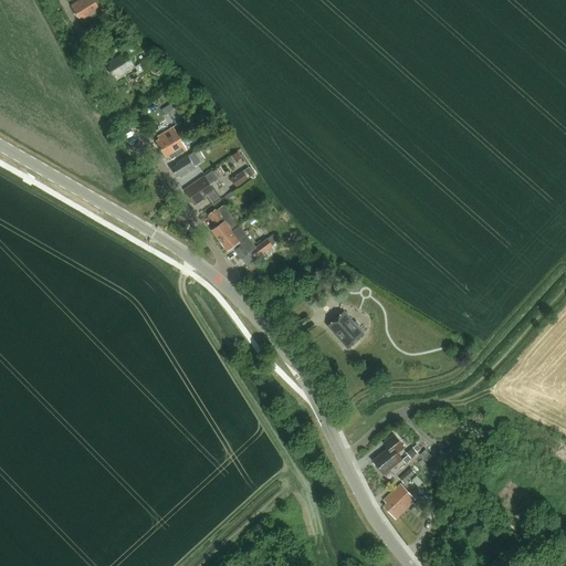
[(81,0),(71,7),(77,19),(82,17),(83,20),(100,9),(94,0),(81,0)]
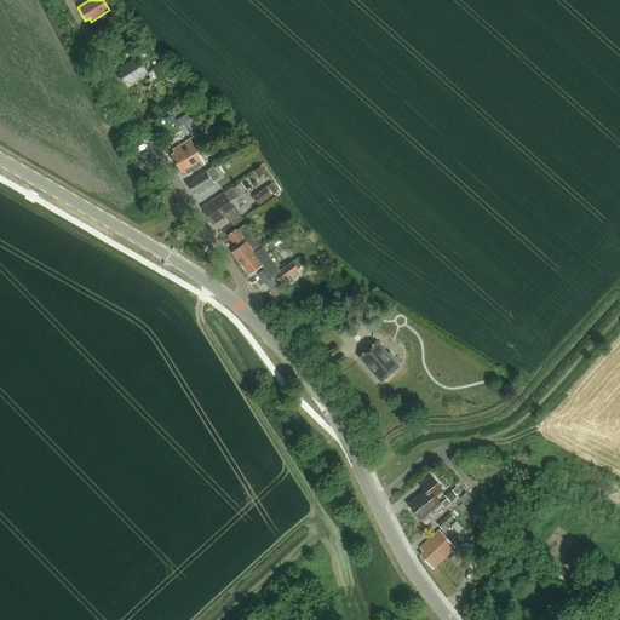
[(139,64),(153,56),(144,44),(130,52),(133,59),(119,69),(120,73),(116,75),(122,84),(126,82),(127,85),(145,74),(139,64)]
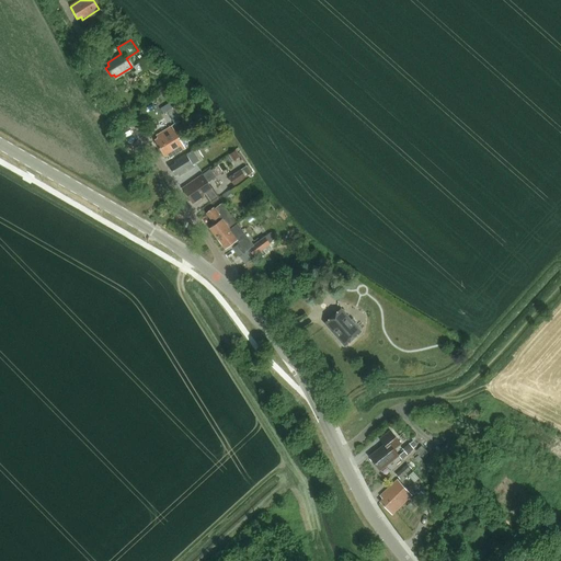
[(144,71),(153,65),(147,56),(138,63),(133,67),(138,73),(142,70),(144,71)]
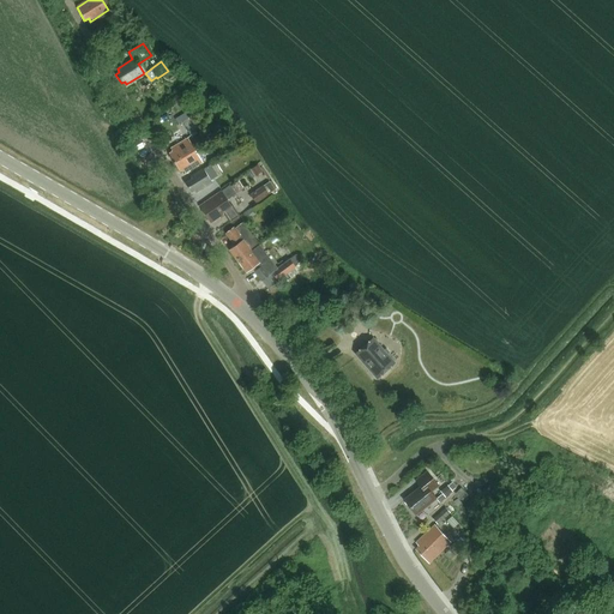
[(192,116),(185,121),(193,134),(202,130),(192,116)]
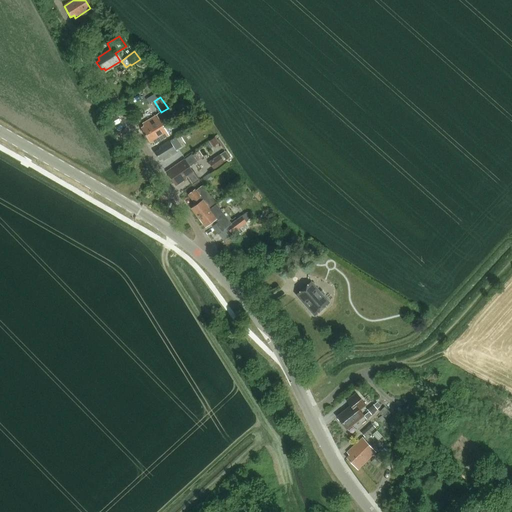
[(145,136),(167,123),(161,126),(155,116),(142,124),(143,127),(140,129),(145,136)]
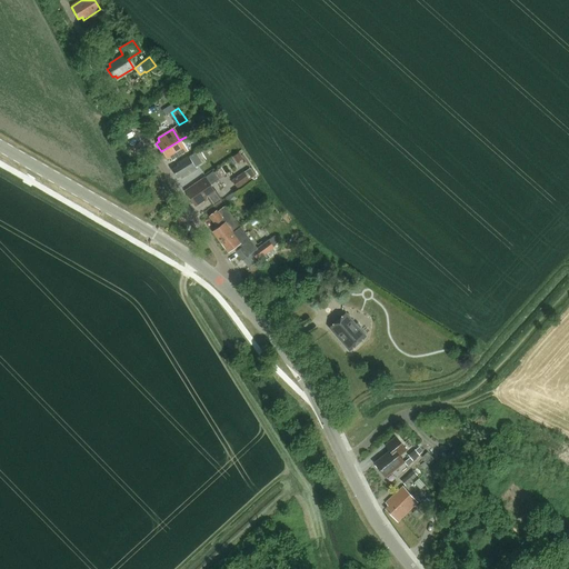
[(195,139),(191,142),(189,142),(186,137),(161,151),(166,160),(169,157),(171,160),(198,145),(195,139)]
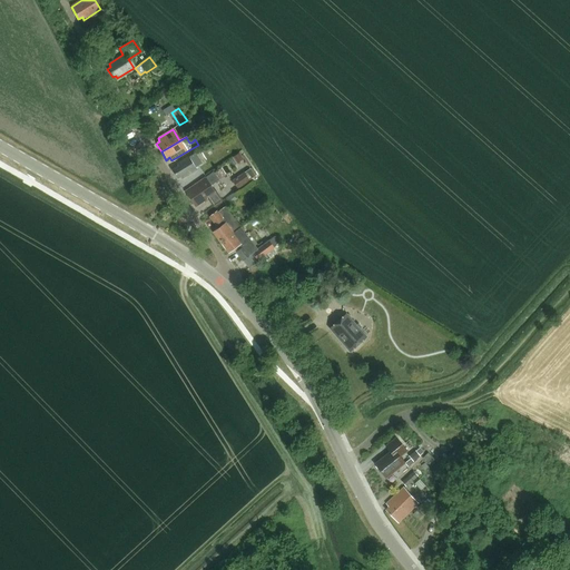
[(239,153),(233,157),(237,164),(244,159),(239,153)]
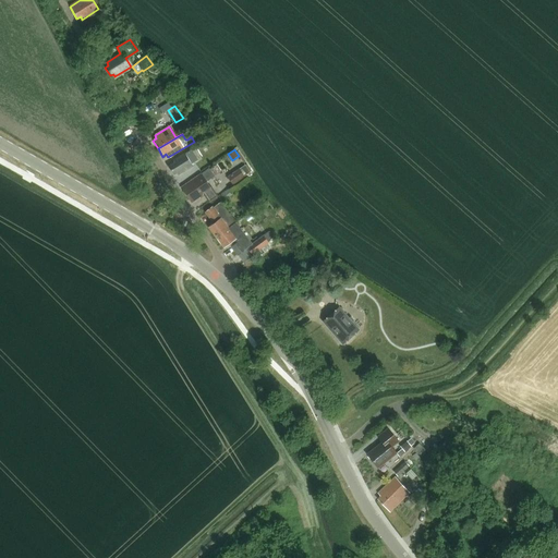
[(192,150),(174,161),(176,162),(169,167),(174,176),(178,173),(179,176),(194,167),(192,164),(197,159),(192,150)]
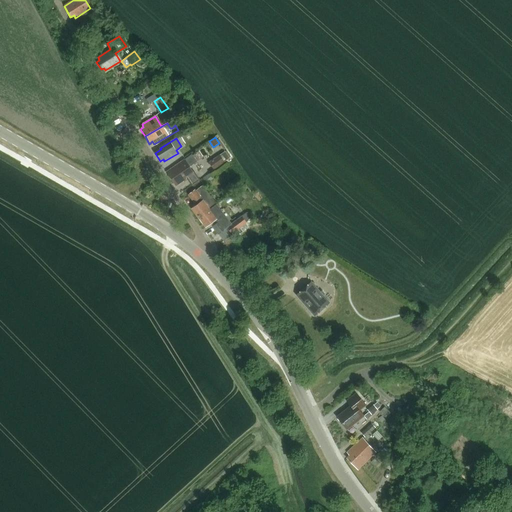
[(224,161),(221,155),(219,154),(209,162),(214,168),(224,161)]
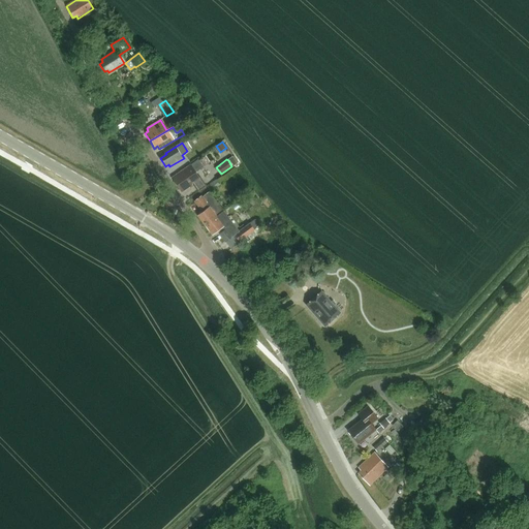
[(198,160),(191,164),(196,172),(204,167),(198,160)]
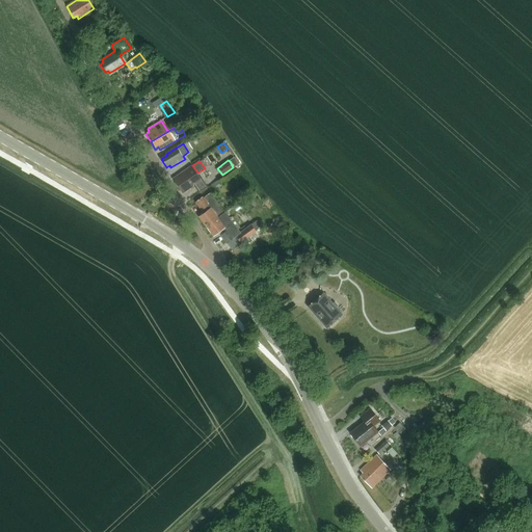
[(192,165),(173,179),(180,189),(183,187),(185,190),(190,187),(192,189),(198,185),(196,183),(200,181),(203,179),(197,173),(192,165)]
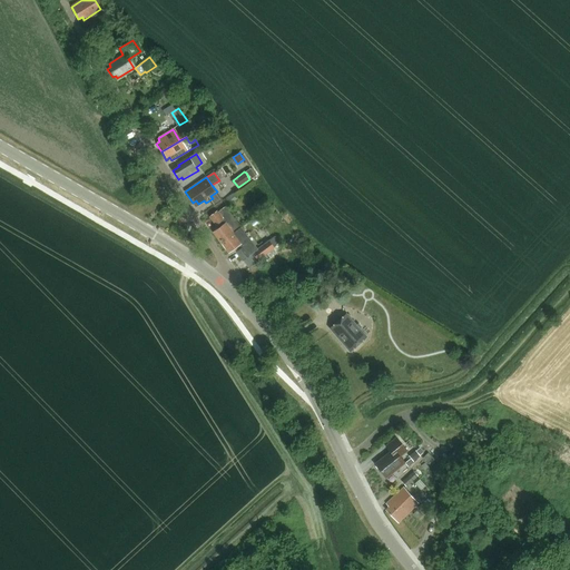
[(234,193),(224,200),(227,206),(238,199),(234,193)]
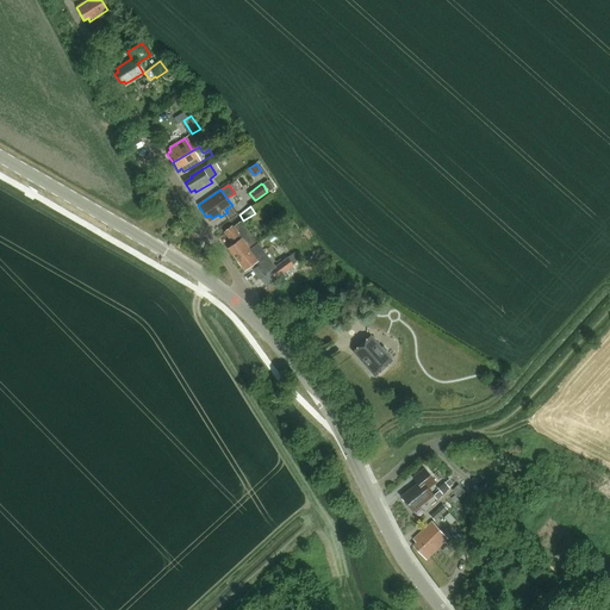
[(250,248),(259,242),(249,230),(242,222),(232,229),(231,226),(223,234),(231,246),(226,249),(236,260),(250,248)]
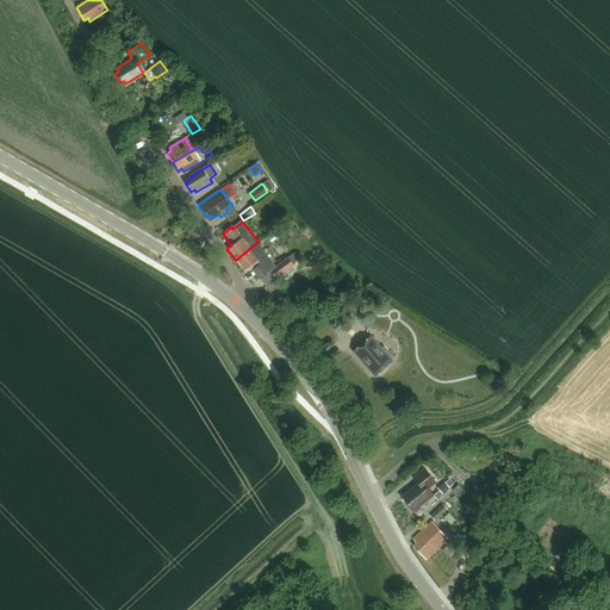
[(277,266),(259,243),(259,242),(250,248),(236,260),(243,269),(248,266),(259,279),(267,273),(277,266)]
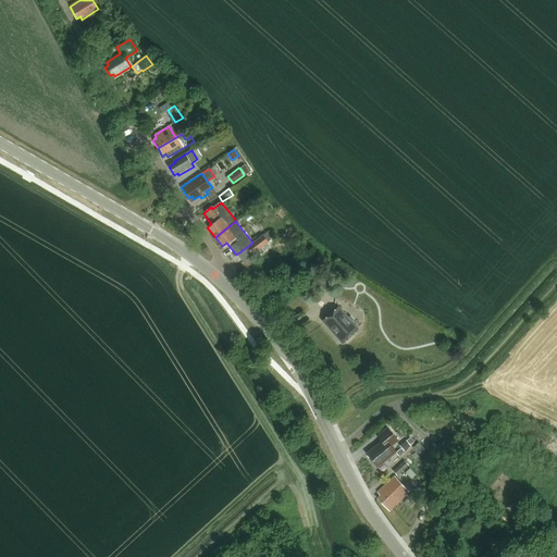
[(269,231),(264,234),(269,240),(273,237),(269,231)]
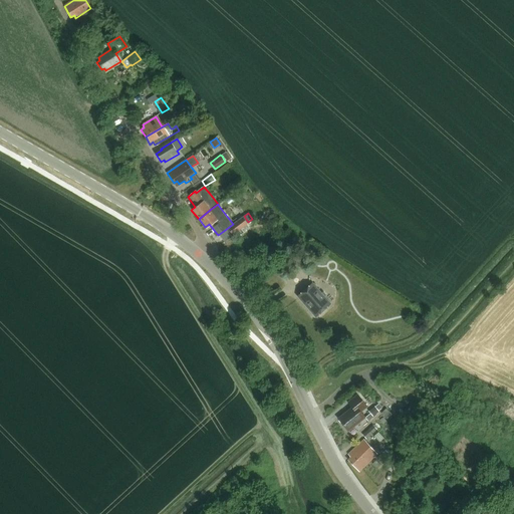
[(245,225),(241,219),(227,230),(231,236),(245,225)]
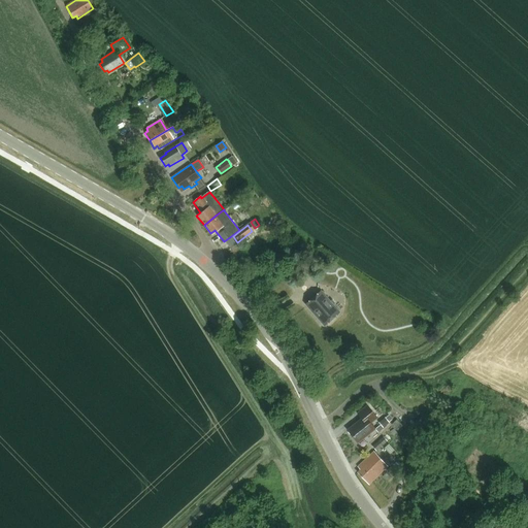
[(331,302),(320,290),(304,303),(324,325),(339,311),(331,302)]
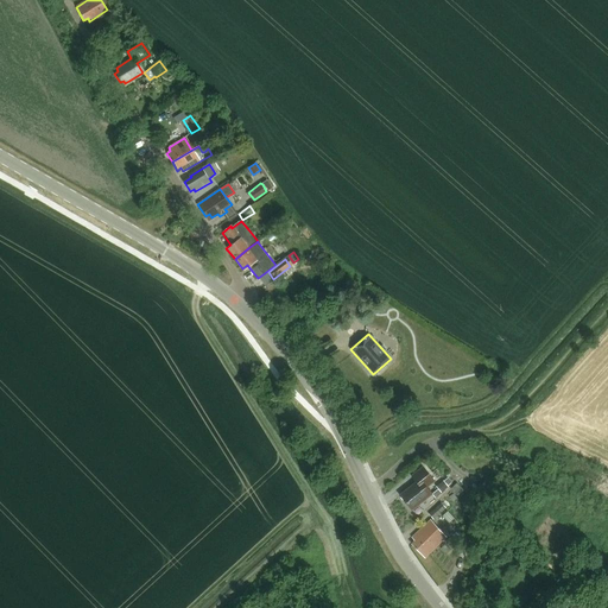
[(425,486),(432,480),(422,467),(411,474),(416,481),(400,494),(412,508),(431,493),(425,486)]
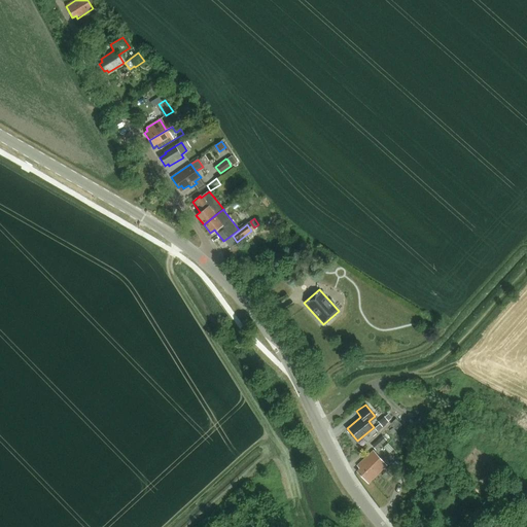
[(418,419),(411,425),(421,435),(433,423),(423,414),(418,419)]
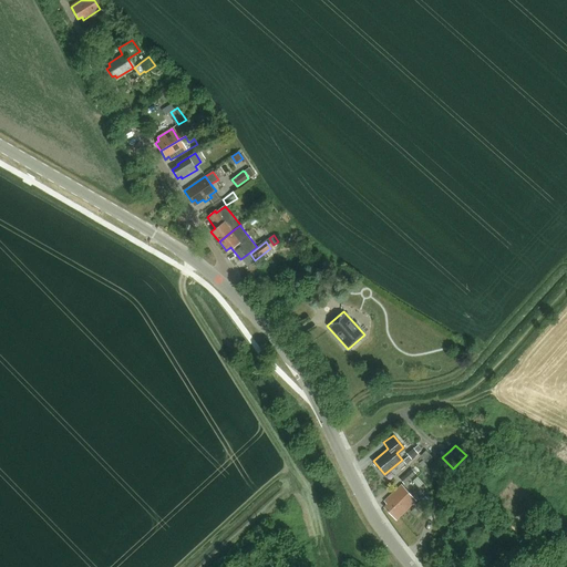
[(414,449),(408,454),(412,460),(419,454),(414,449)]
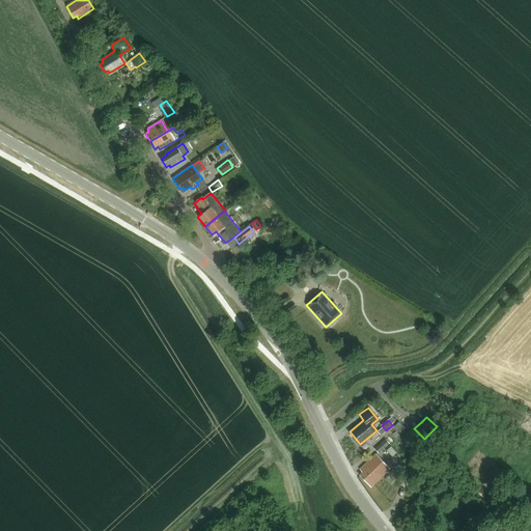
[(379,458),(375,454),(360,469),(362,472),(359,475),(370,486),(389,469),(379,458)]
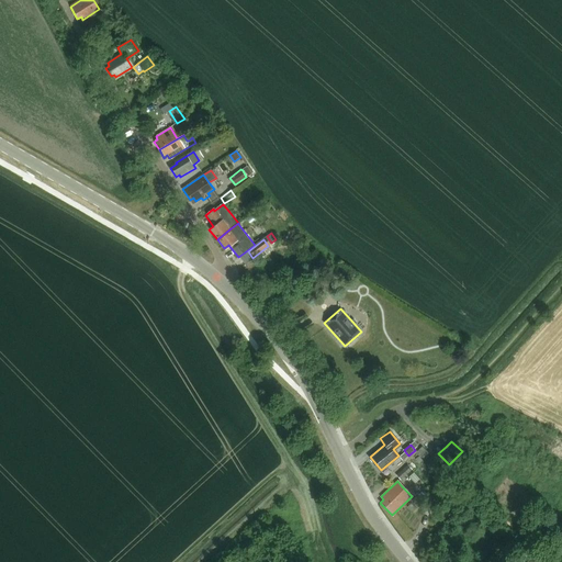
[(515,547),(530,560),(536,553),(521,540),(515,547)]
